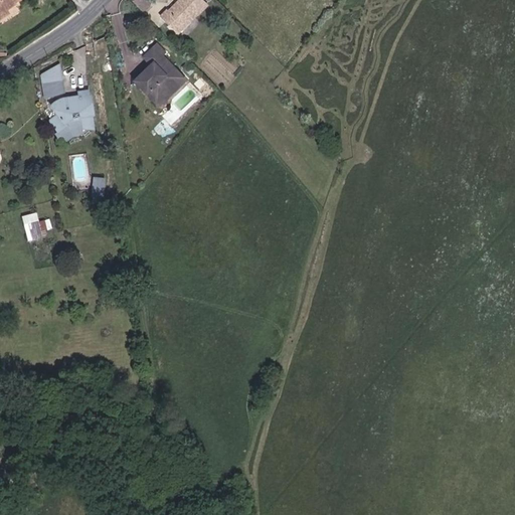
[(20,0),(0,0),(0,13),(7,9),(20,0)]
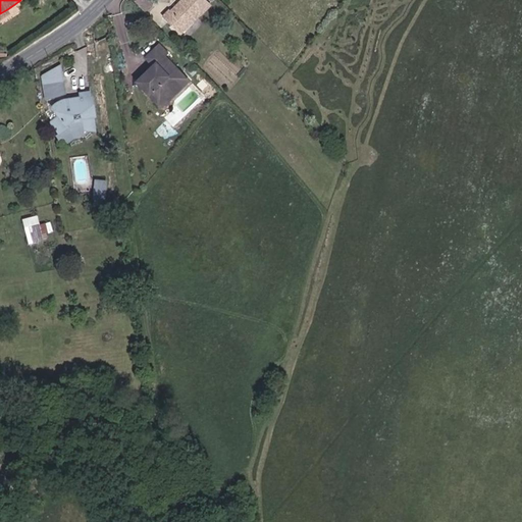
[(141,8),(148,1),(149,0),(135,0),(134,1),(141,8)]
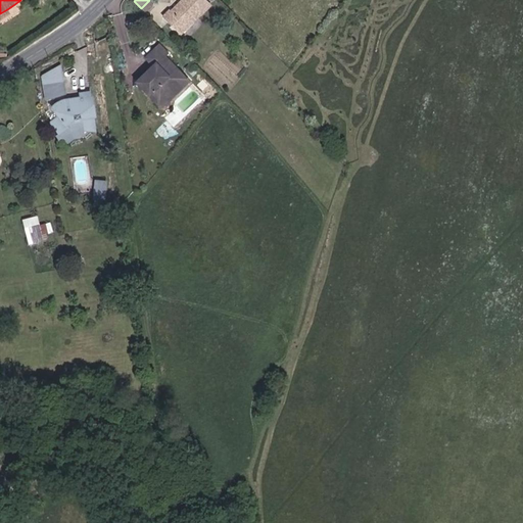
[(181,34),(200,14),(201,14),(210,5),(205,0),(181,0),(171,11),(170,10),(163,16),(181,34)]
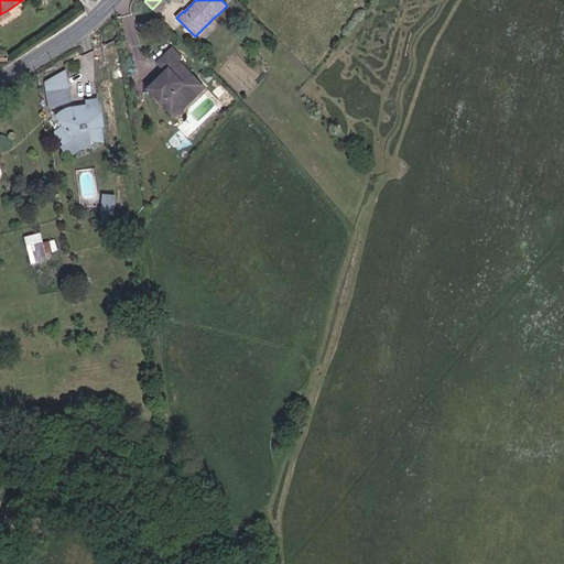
[(156,14),(164,6),(160,1),(152,9),(156,14)]
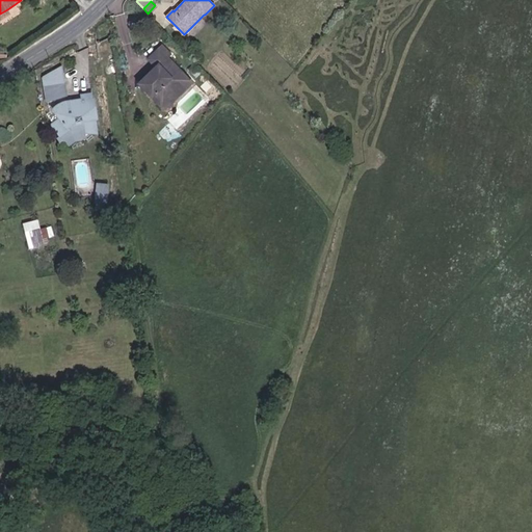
[(0,21),(10,15),(7,9),(0,14),(0,21)]
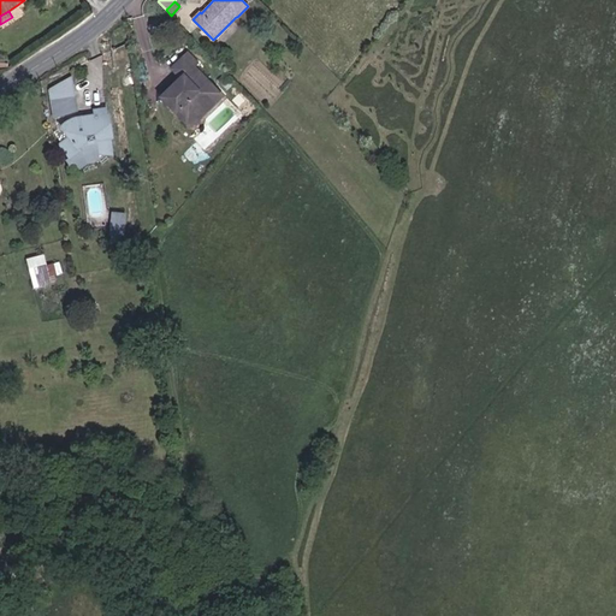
[(188,53),(172,69),(181,77),(161,96),(176,112),(199,112),(208,104),(211,106),(221,95),(194,65),(196,63),(188,53)]
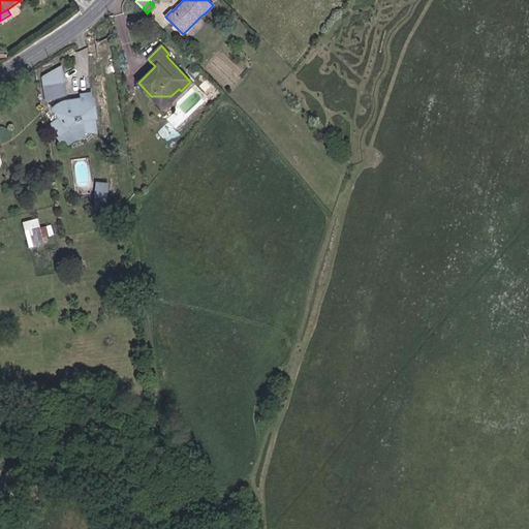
[(55,88),(64,83),(61,66),(42,76),(47,100),(57,97),(55,88)]
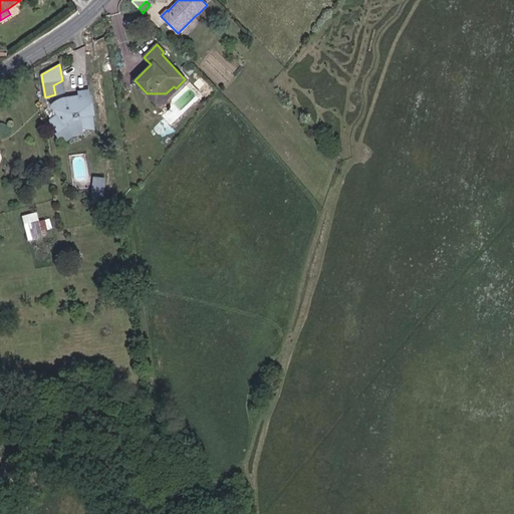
[(158,104),(176,88),(174,86),(166,93),(147,93),(158,104)]
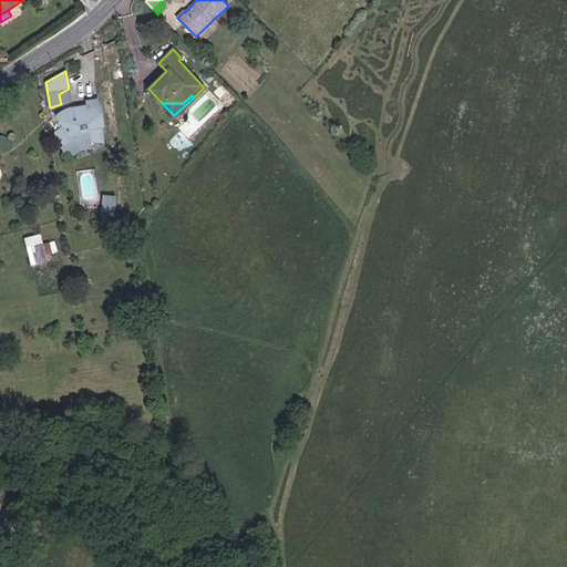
[(104,126),(101,105),(99,105),(98,100),(86,101),(88,105),(88,109),(82,109),(82,106),(69,109),(65,110),(62,112),(59,114),(57,116),(63,126),(54,133),(64,146),(74,138),(72,135),(81,131),(88,129),(90,142),(104,143),(102,127),(104,126)]
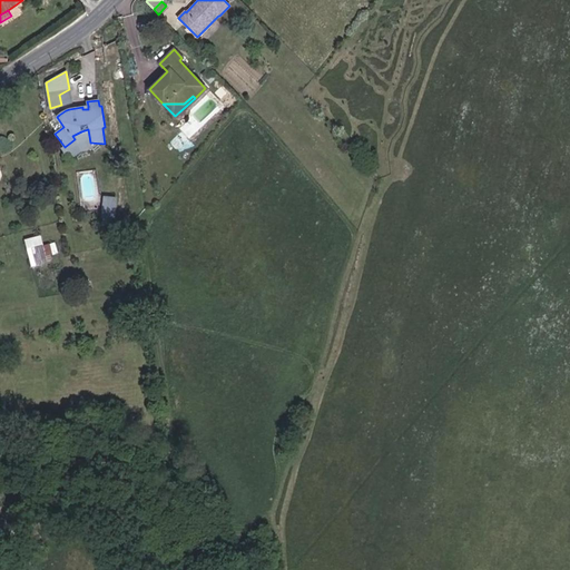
[(114,218),(116,198),(105,197),(102,217),(114,218)]
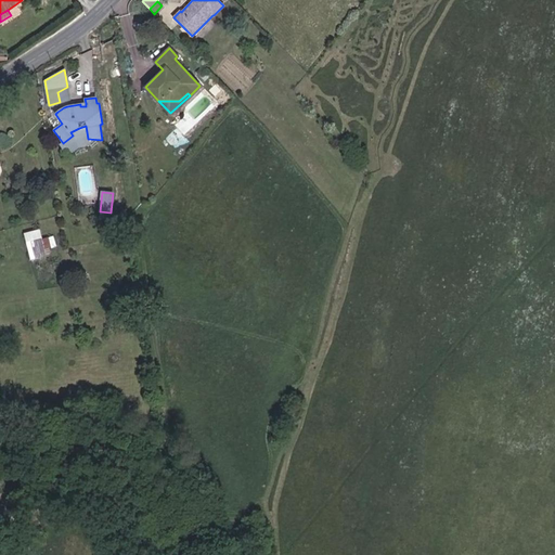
[(40,239),(38,230),(25,234),(27,243),(40,239)]
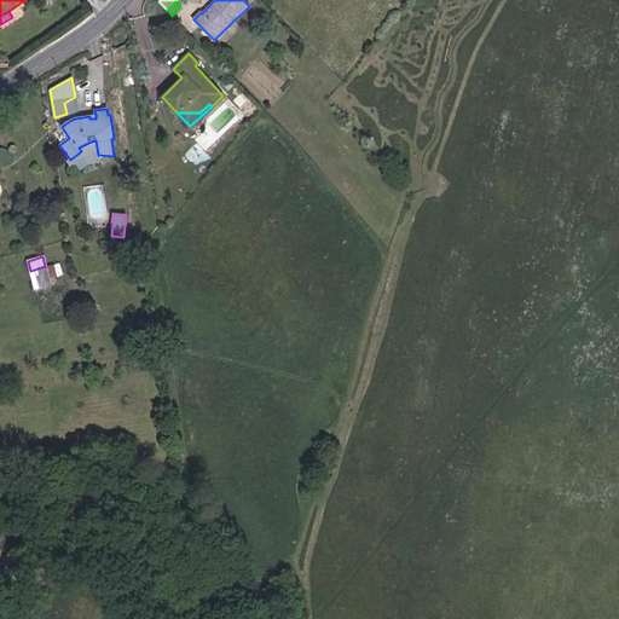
[(50,284),(45,266),(30,271),(35,288),(50,284)]
